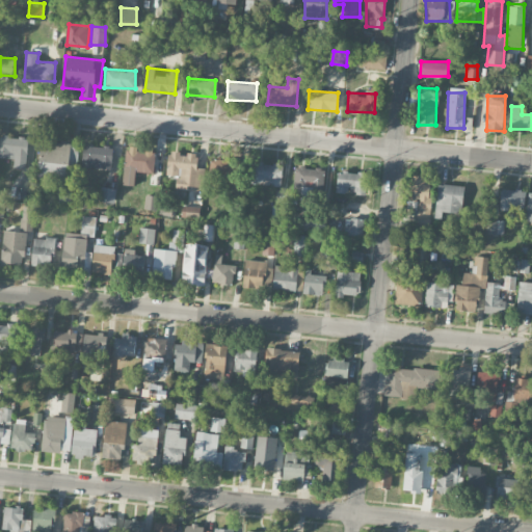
[(0,157),(27,159),(28,138),(0,136),(0,157)]
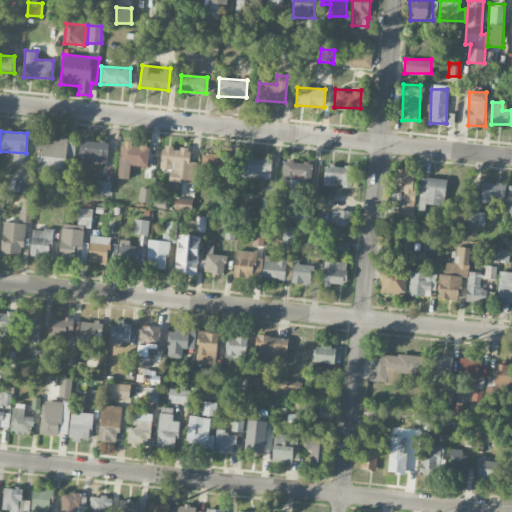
[(37,173),(72,175),(74,140),(67,139),(67,136),(39,135),(37,173)]
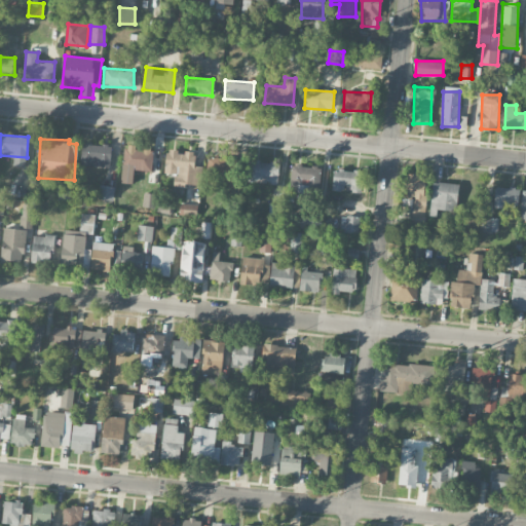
[(110,166),(112,146),(82,143),(80,163),(110,166)]
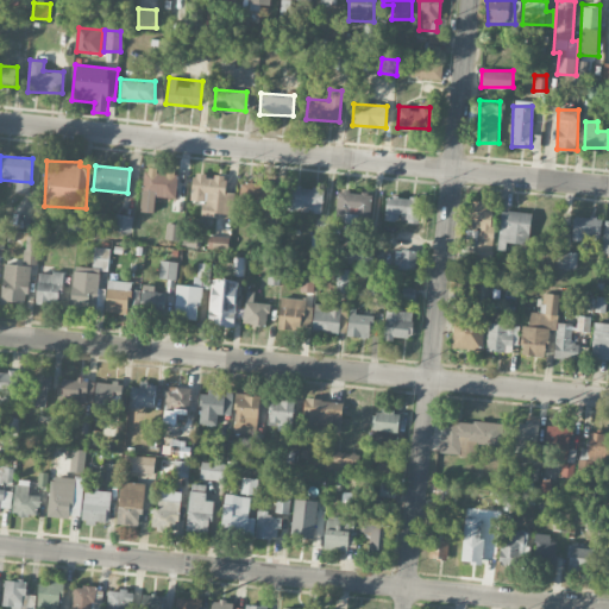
[(176,198),(177,173),(142,171),(140,212),(155,212),(155,198),(176,198)]
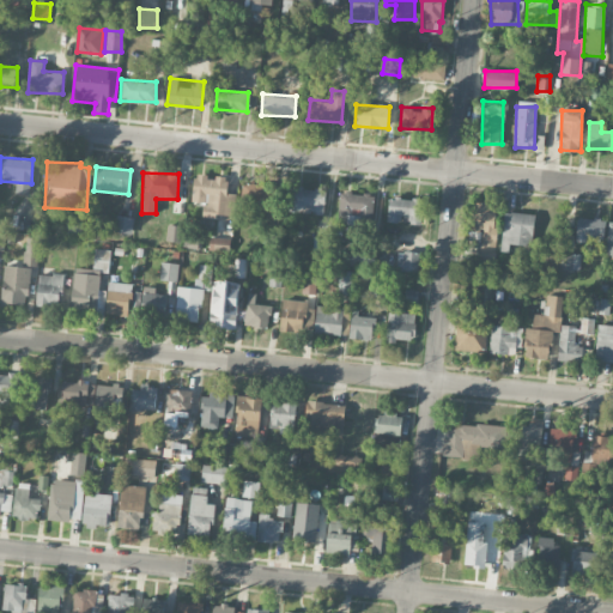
[(192,202),(202,204),(201,217),(218,218),(219,214),(235,216),(236,194),(226,193),(228,178),(207,176),(207,175),(194,174),(192,202)]
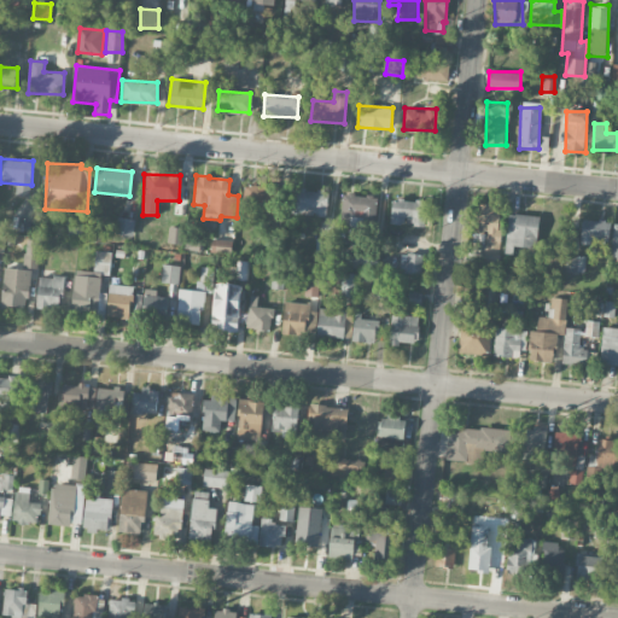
[(242,205),(273,211),(278,188),(246,182),(242,205)]
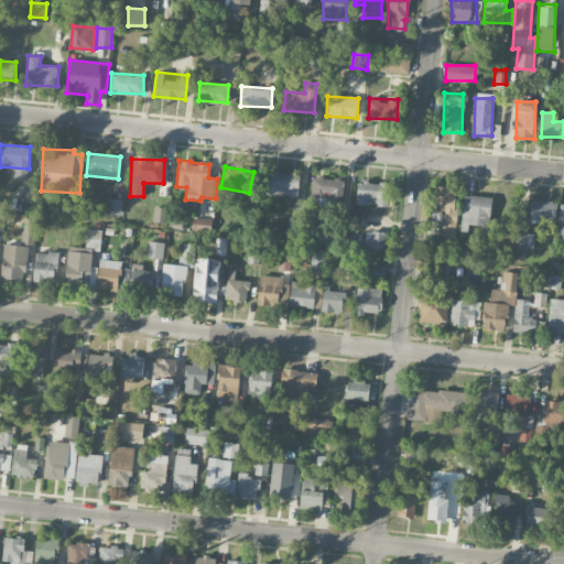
[(297,197),(300,174),(269,173),(268,195),(297,197)]
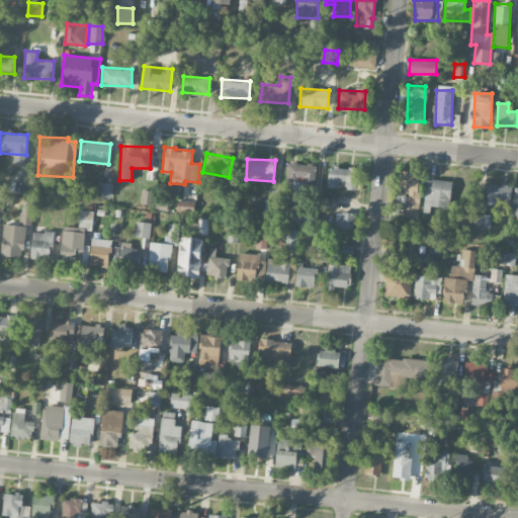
[(286,163),(285,187),(293,187),(293,193),(304,194),(304,188),(316,189),(316,164),(286,163)]
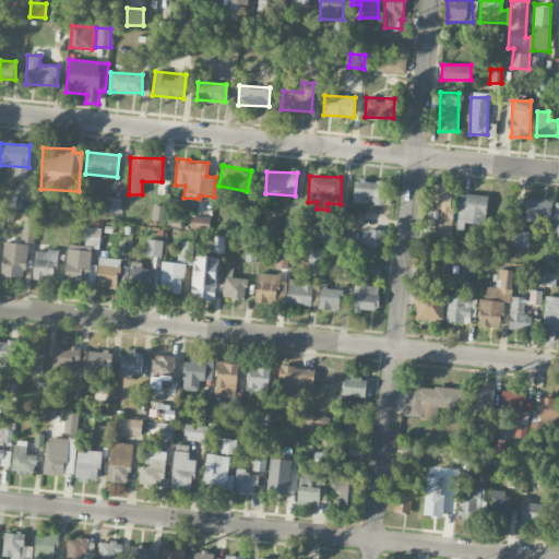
[(353,202),(366,202),(366,201),(384,202),(385,181),(354,180),(353,202)]
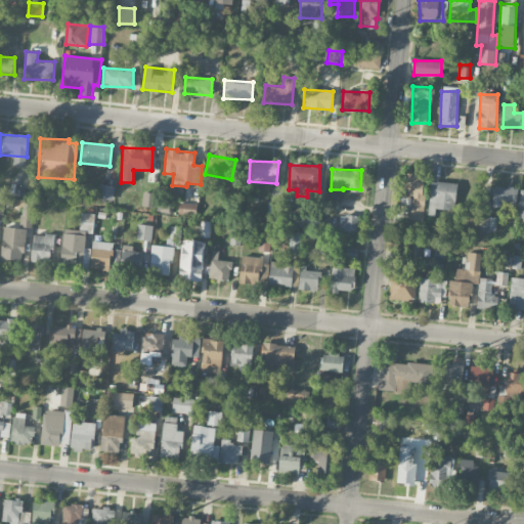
[(402,205),(411,206),(410,210),(422,211),(426,176),(405,174),(402,205)]
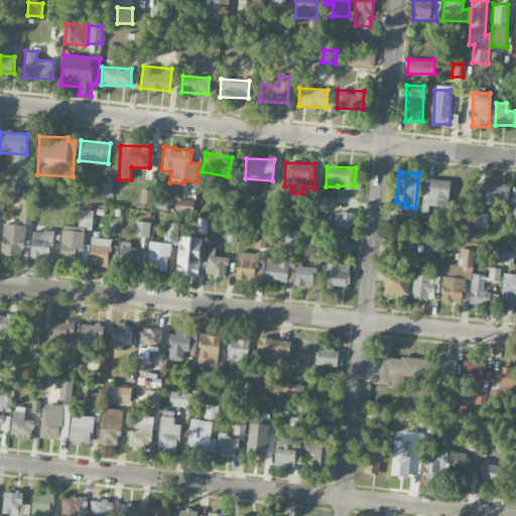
[(448,208),(449,179),(424,178),(423,208),(448,208)]
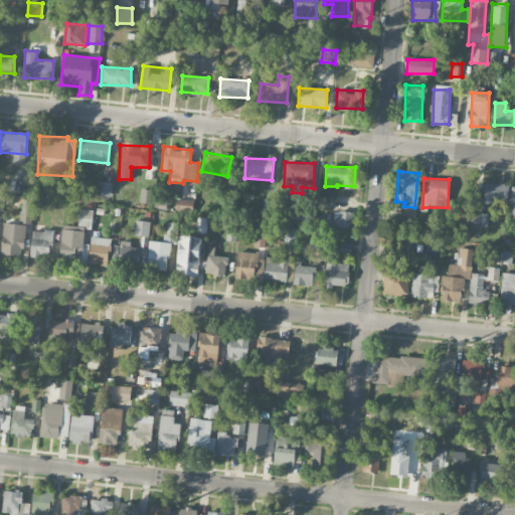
[(97,195),(112,196),(113,182),(98,181),(97,195)]
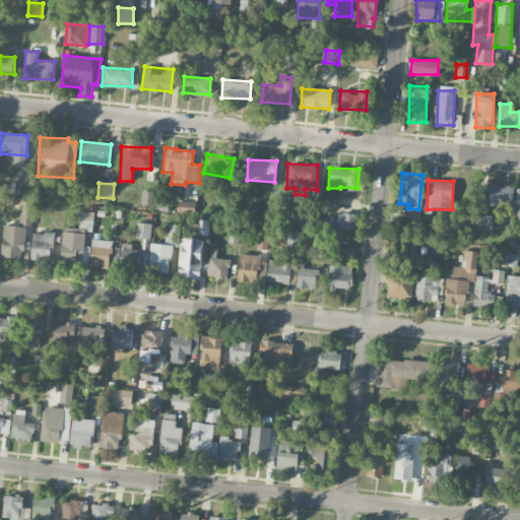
[(512,203),(514,187),(491,184),(488,204),(499,206),(500,202),(512,203)]
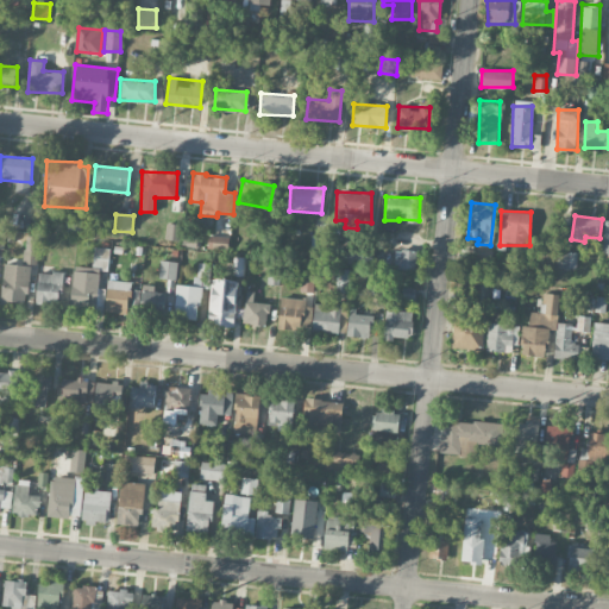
[(182,239),(183,224),(165,223),(165,239),(182,239)]
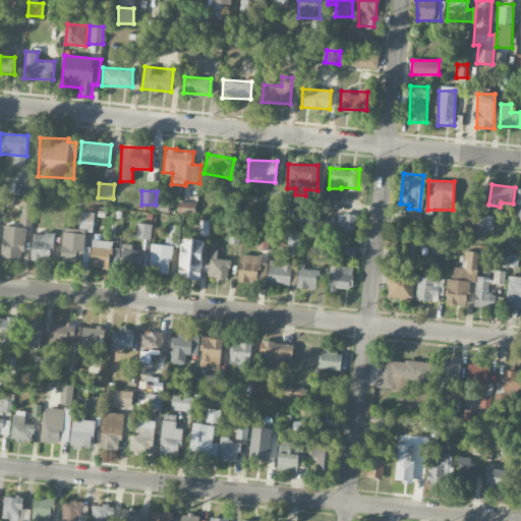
[(178,213),(195,214),(195,203),(178,201),(178,213)]
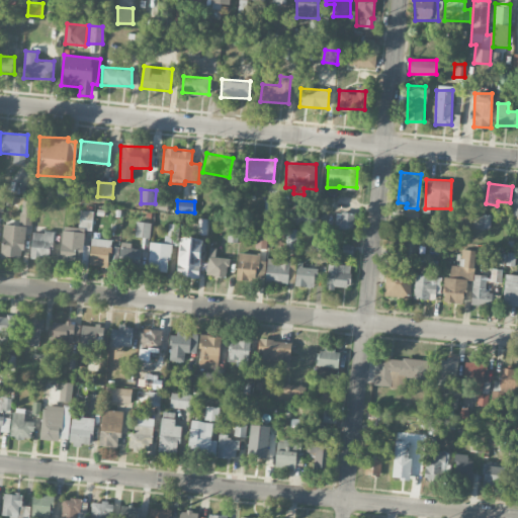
[(93,211),(80,210),(79,228),(62,227),(59,259),(82,261),(85,230),(92,231),(93,211)]
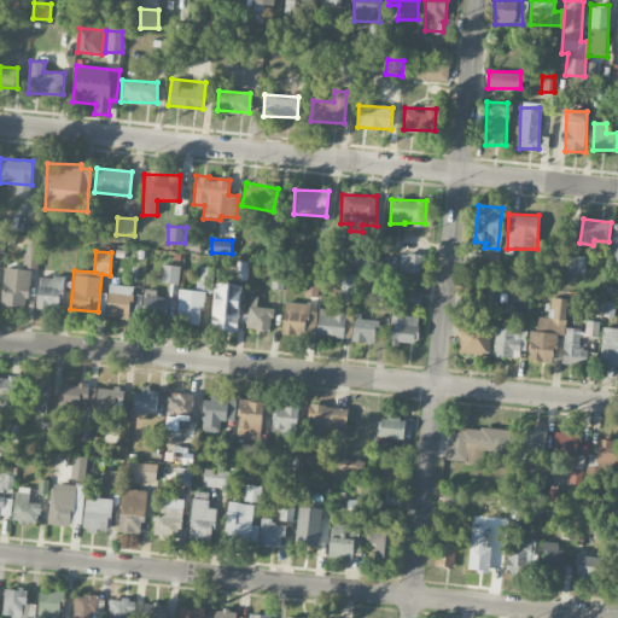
[(400,273),(421,274),(423,255),(401,254),(400,273)]
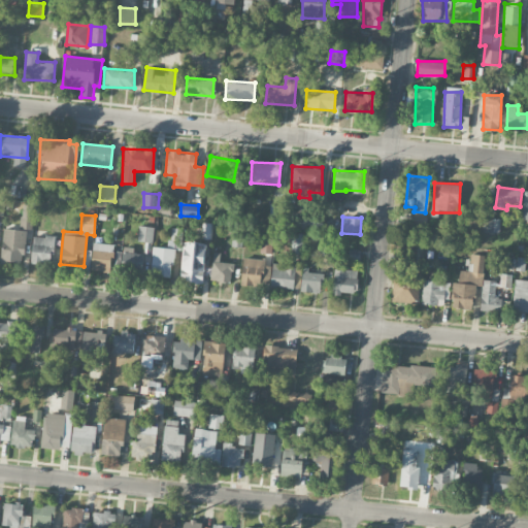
[(499,233),(501,219),(484,217),(482,231),(499,233)]
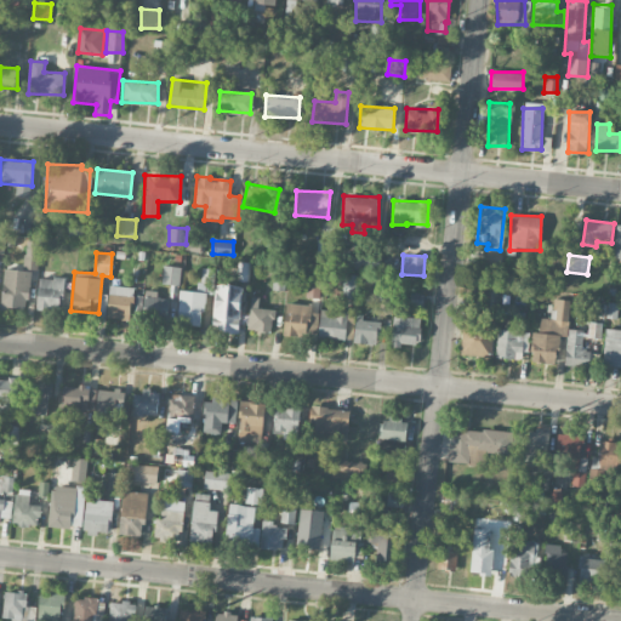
[(380,271),(380,260),(348,257),(347,268),(380,271)]
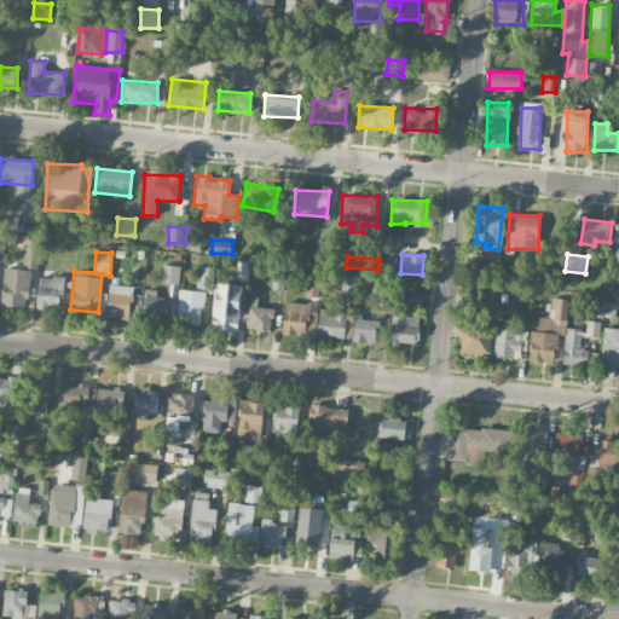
[(179,284),(180,266),(162,265),(161,283),(179,284)]
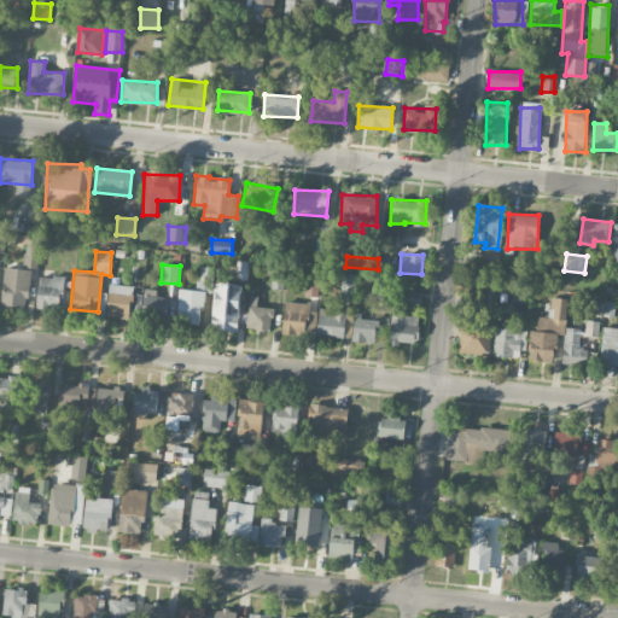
[(0,304),(29,305),(30,268),(1,268),(0,297),(0,304)]
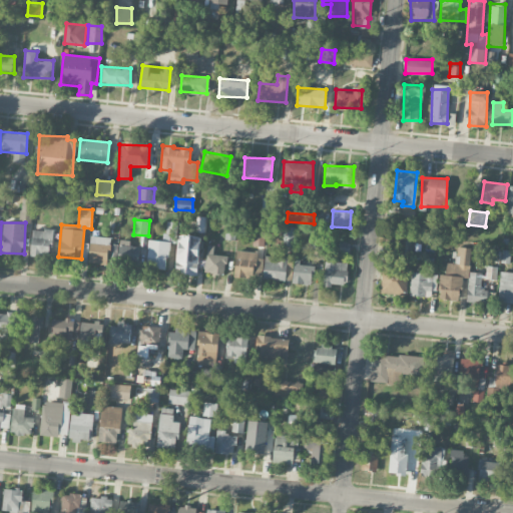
[(51,257),(52,229),(31,228),(30,255),(51,257)]
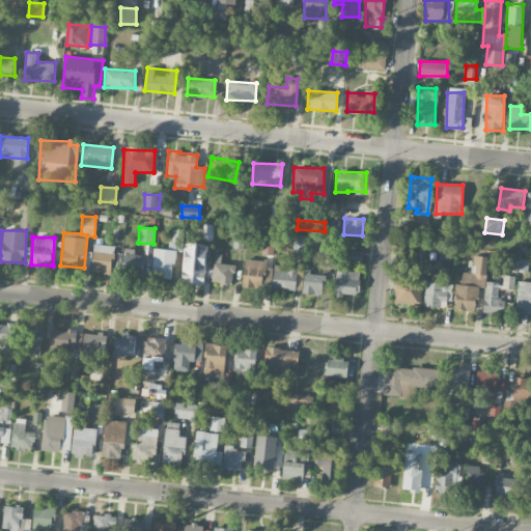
[(274,239),(263,238),(262,254),(273,255),(274,239)]
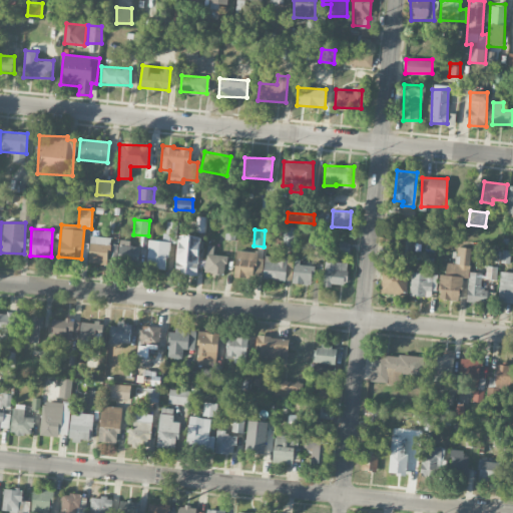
[(170,233),(163,233),(162,240),(148,239),(145,266),(167,268),(170,233)]
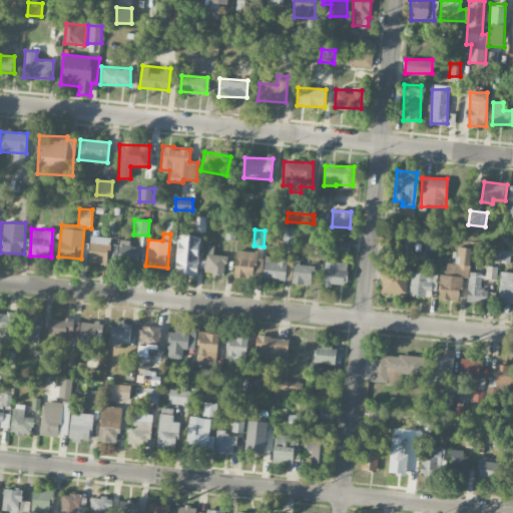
[(199,235),(176,234),(175,273),(198,274),(199,235)]
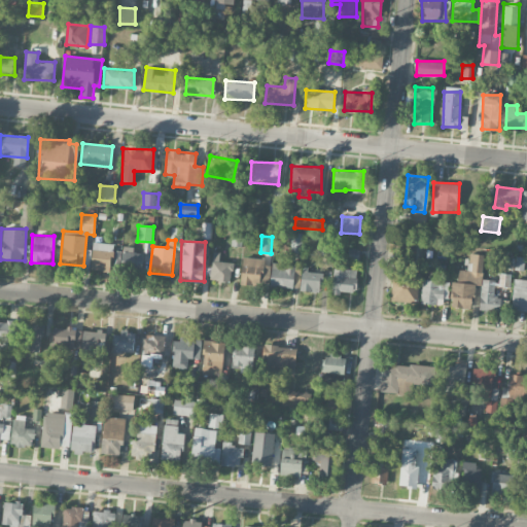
[(112,243),(93,243),(92,271),(111,272),(112,243)]
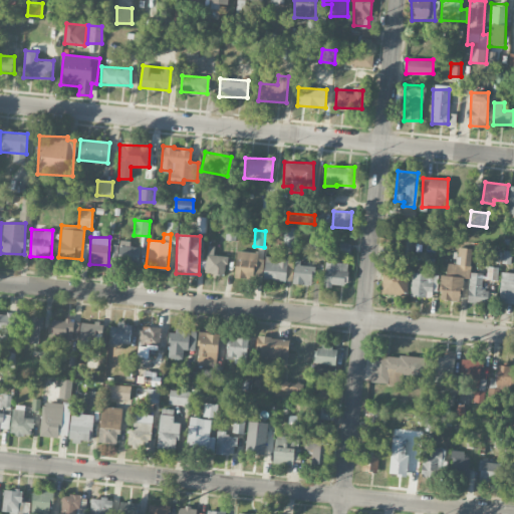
[(411,256),(412,241),(395,240),(393,254),(411,256)]
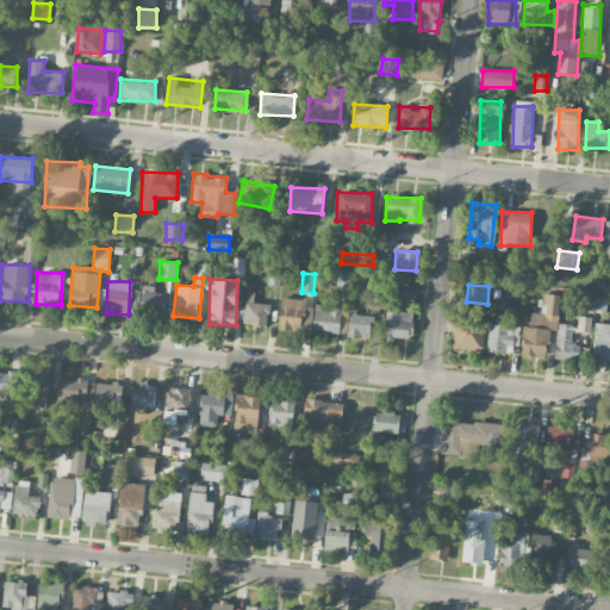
[(165,312),(166,293),(142,292),(141,311),(165,312)]
